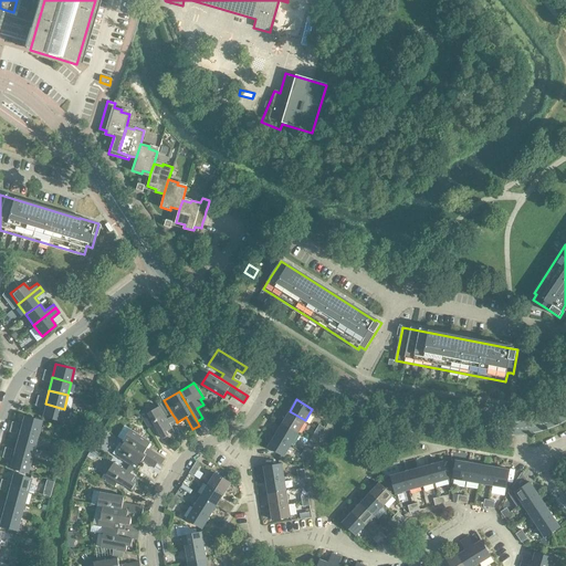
[(64,409),(45,404),(41,417),(60,422),(64,409)]
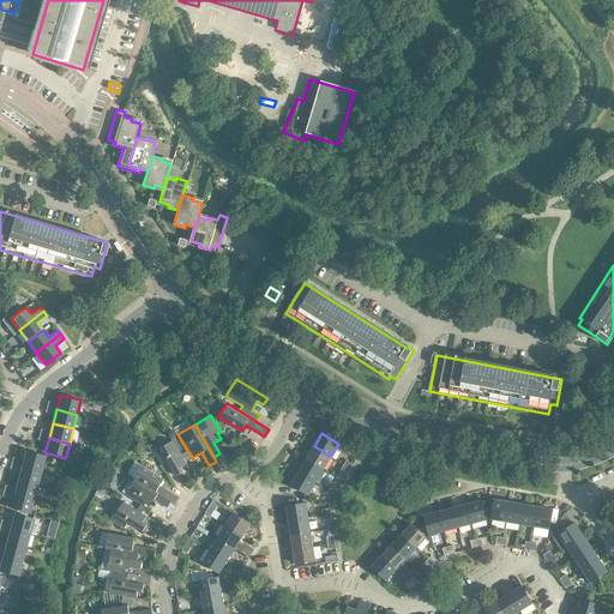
[(185,458),(191,455),(187,450),(181,453),(174,439),(161,446),(161,445),(154,449),(162,463),(168,459),(176,475),(184,470),(181,467),(187,463),(185,458)]
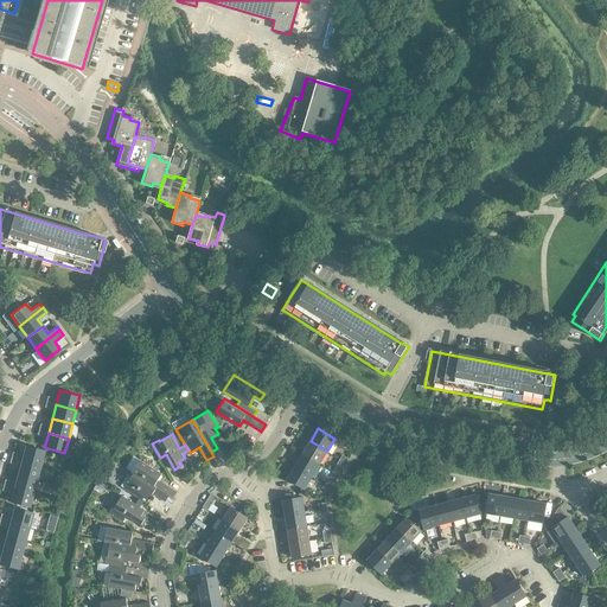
[(349,451),(352,445),(337,435),(333,441),(349,451)]
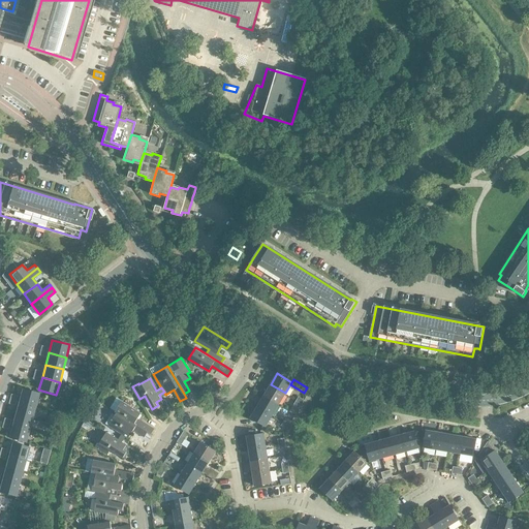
[(271,384),(263,395),(278,404),(285,393),(271,384)]
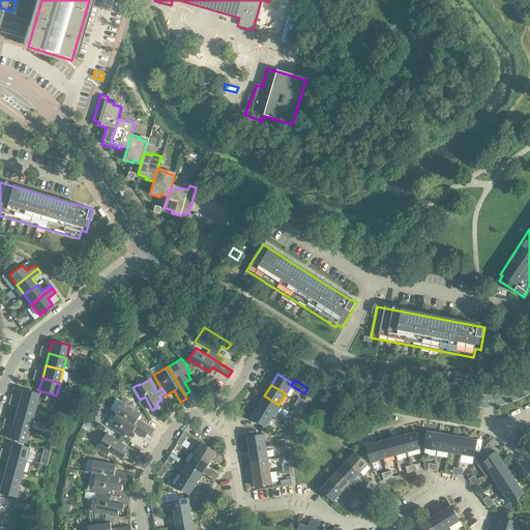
[(35,406),(39,393),(22,389),(19,402),(35,406)]
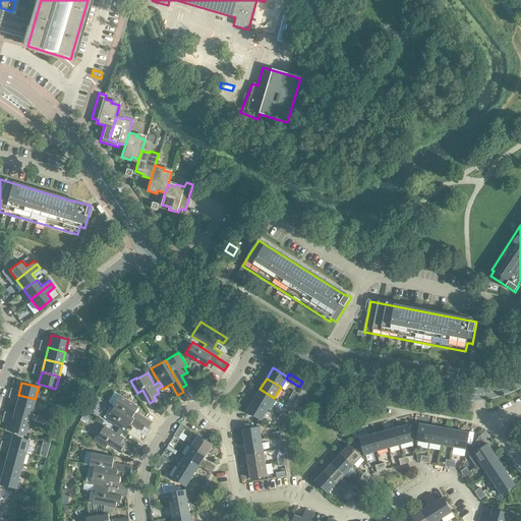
[(274,398),(259,389),(253,399),(268,408),(274,398)]
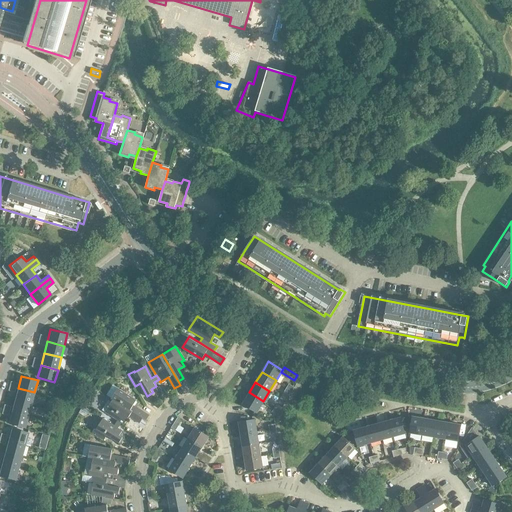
[(137,399),(118,387),(111,397),(113,399),(142,417),(146,420),(150,414),(139,407),(137,410),(132,406),(137,399)]
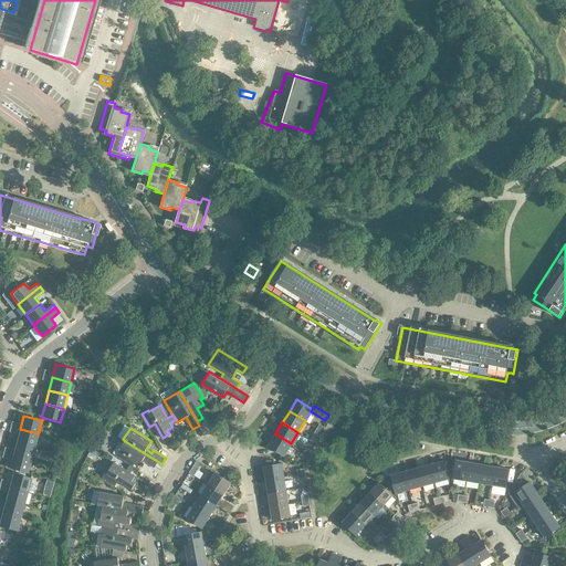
[(20,429),(16,442),(34,447),(38,433),(20,429)]
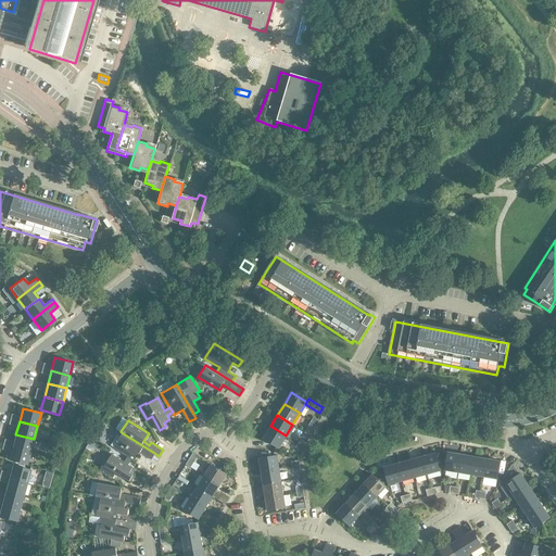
[(279,446),(286,436),(270,426),(264,438),(279,446)]
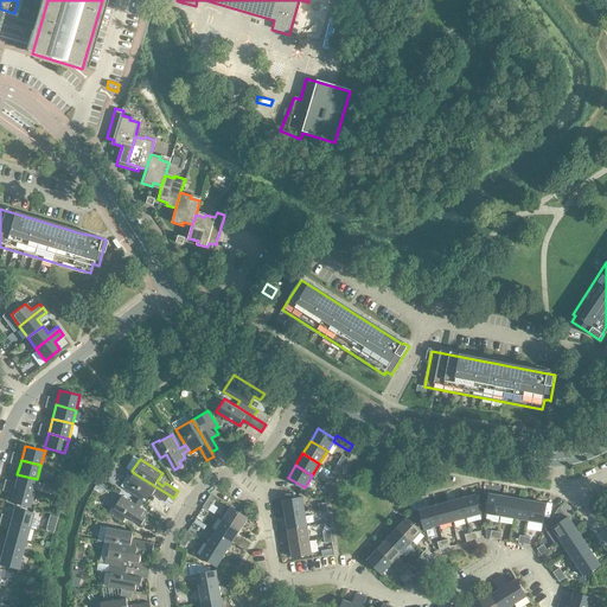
[(165,500),(168,494),(134,473),(125,489),(140,498),(144,500),(146,502),(152,493),(165,500)]
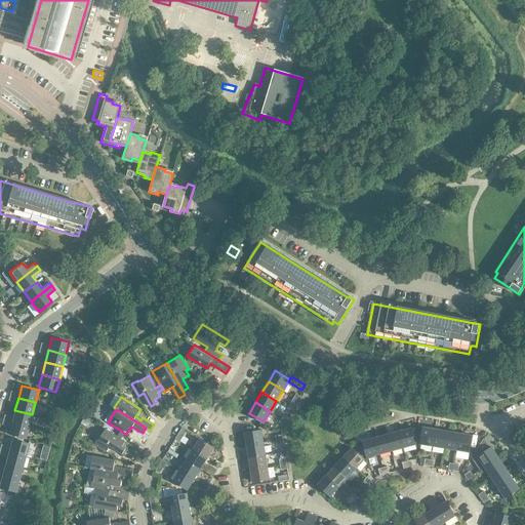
[(32,414),(14,410),(11,422),(29,427),(32,414)]
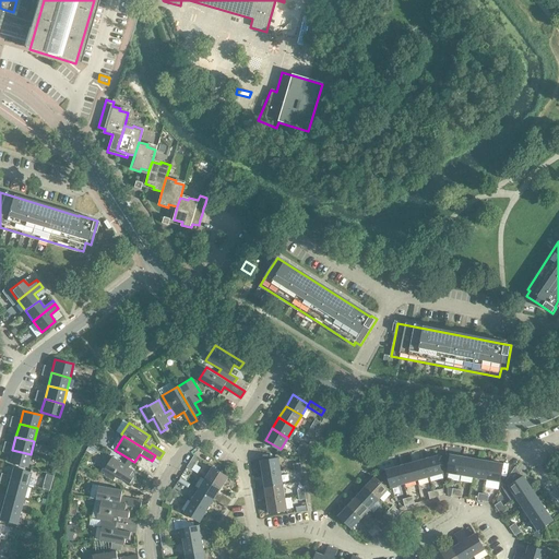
[(31,454),(12,450),(9,463),(27,468),(31,454)]
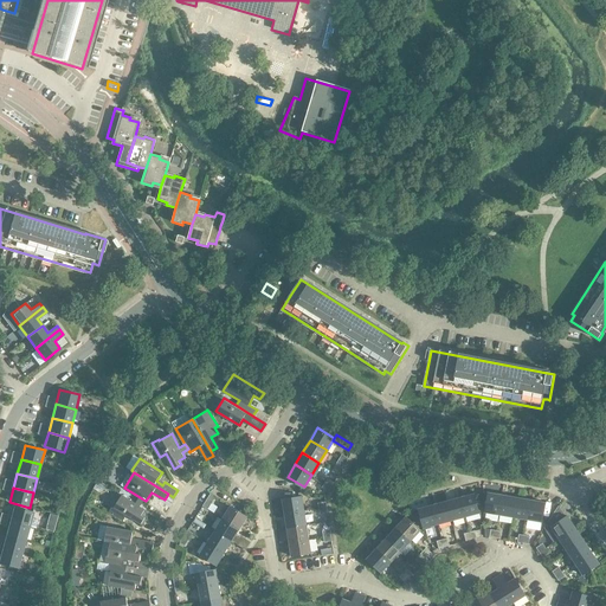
[(503,495),(488,492),(485,513),(500,515),(503,495)]
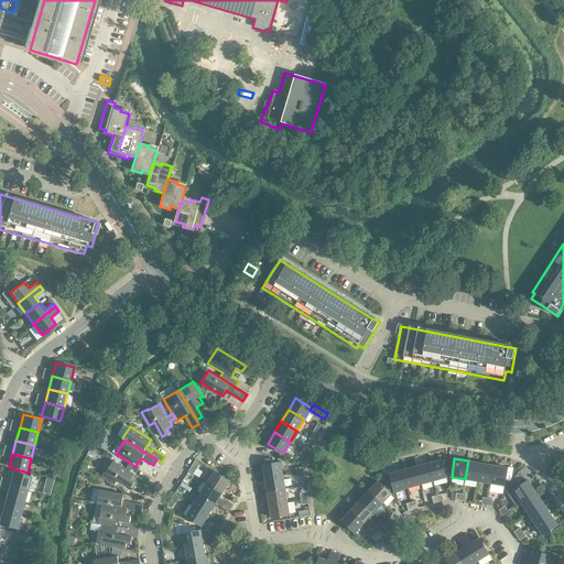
[(130,470),(133,465),(130,463),(127,468),(114,459),(107,470),(106,469),(101,476),(114,485),(118,478),(131,487),(136,480),(131,478),(134,473),(130,470)]
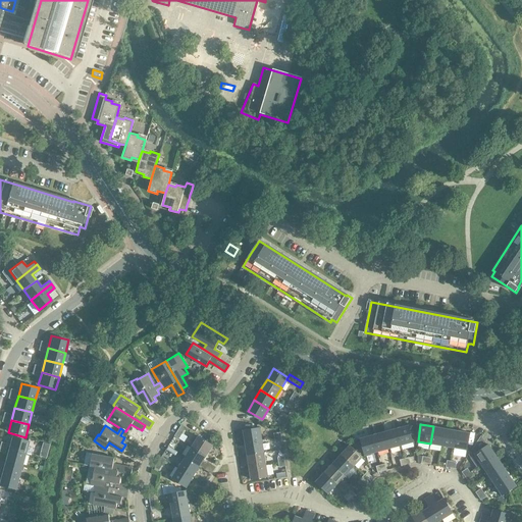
[(413,442),(408,425),(396,429),(401,446),(413,442)]
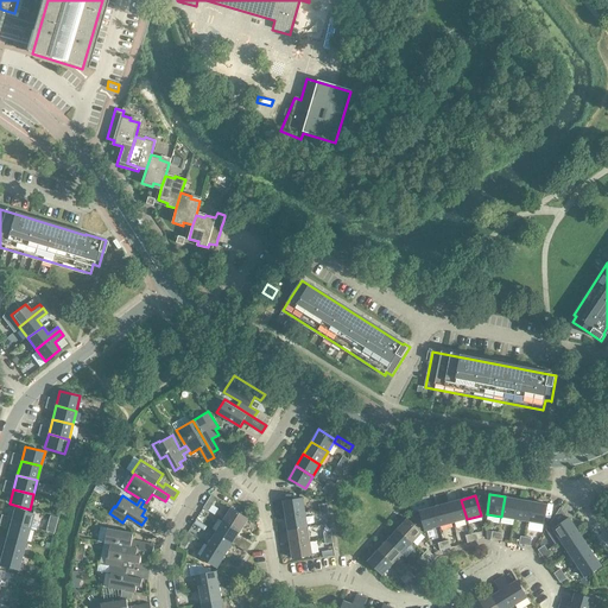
[(284,500),(286,514),(305,511),(303,496),(284,500)]
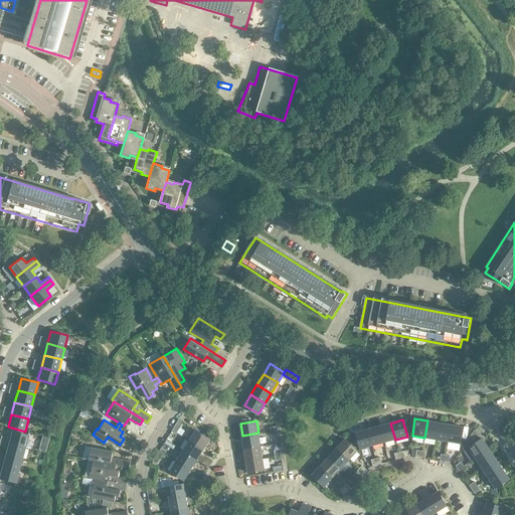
[(439,422),(427,420),(424,438),(437,440),(439,422)]
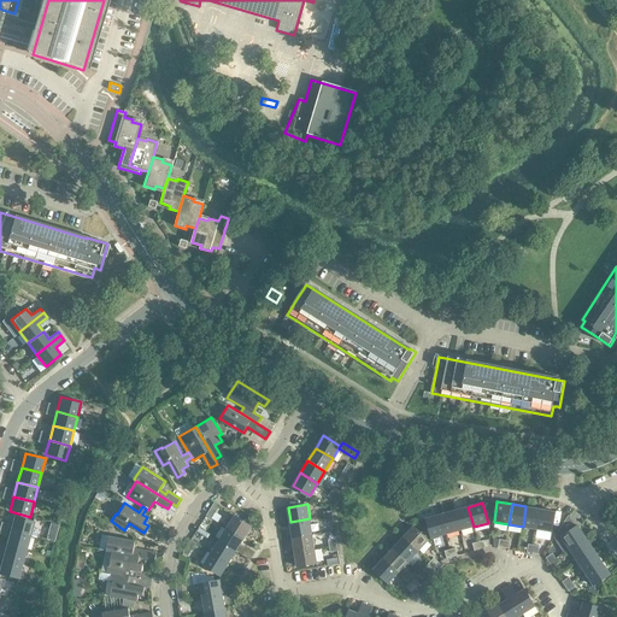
[(536,529),(540,509),(526,506),(523,527),(536,529)]
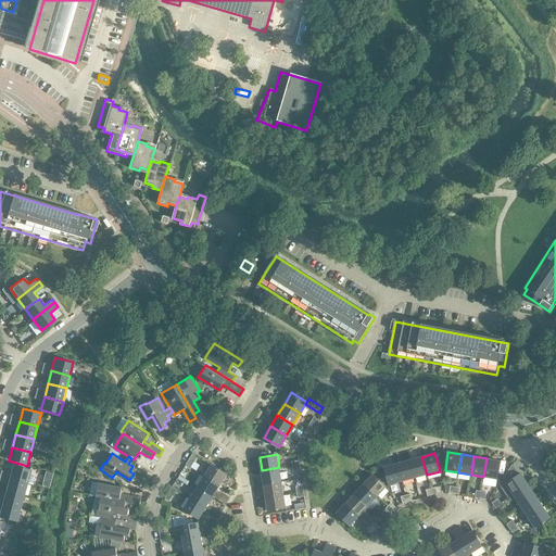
[(414,478),(427,475),(421,457),(409,460),(414,478)]
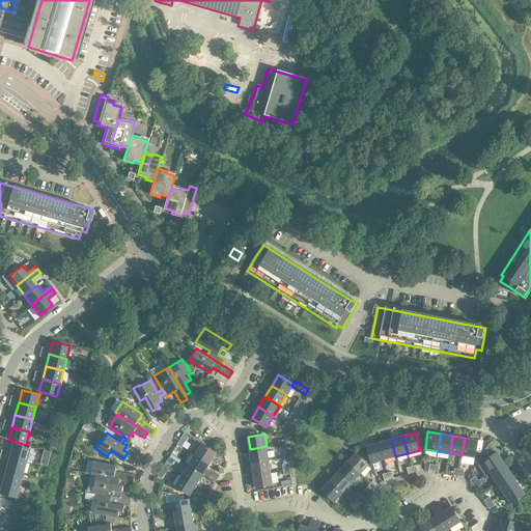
[(477,441),(465,438),(462,455),(474,457),(477,441)]
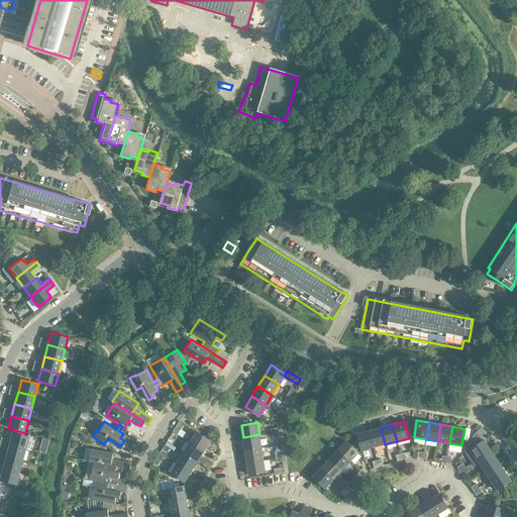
[(385,444),(381,428),(369,431),(374,447),(385,444)]
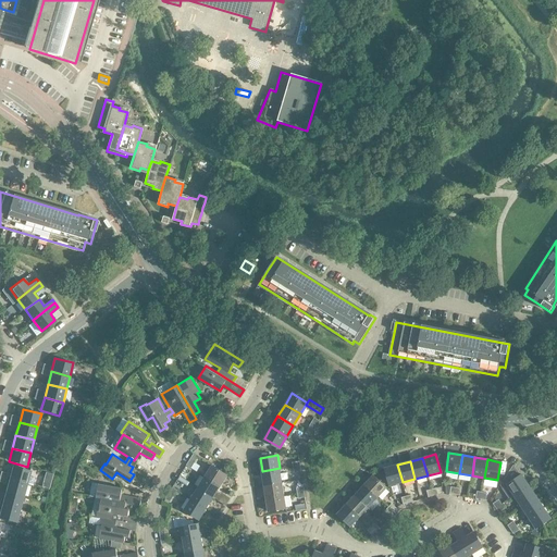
[(212,466),(206,475),(221,486),(227,474),(212,465),(212,466)]
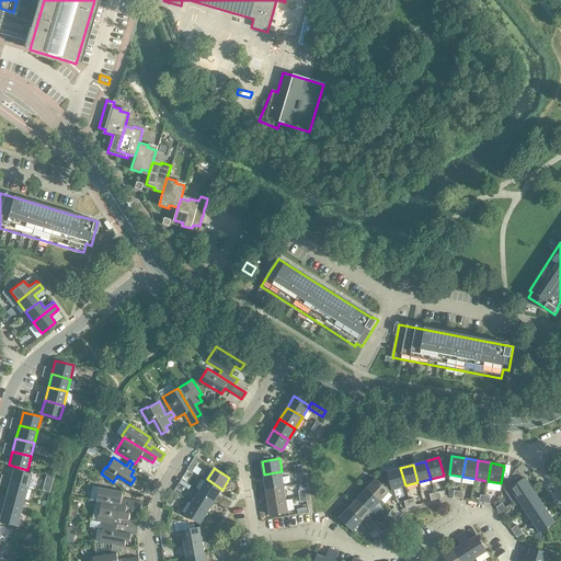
[(392,489),(405,485),(400,468),(387,471),(392,489)]
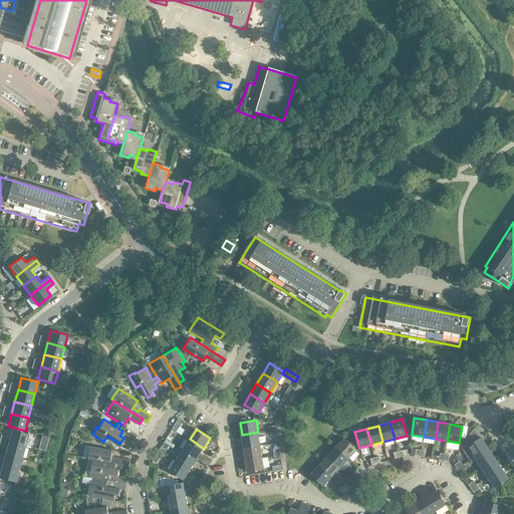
[(27,440),(28,435),(11,430),(8,442),(25,447),(30,448),(31,442),(27,440)]
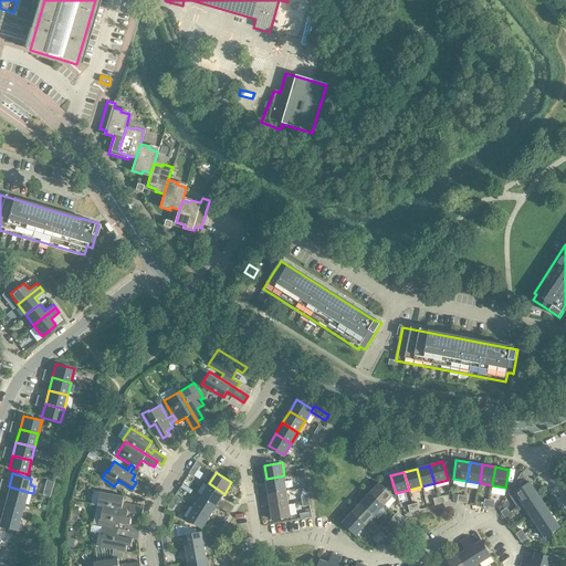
[(269,492),(286,489),(284,475),(266,479),(269,492)]
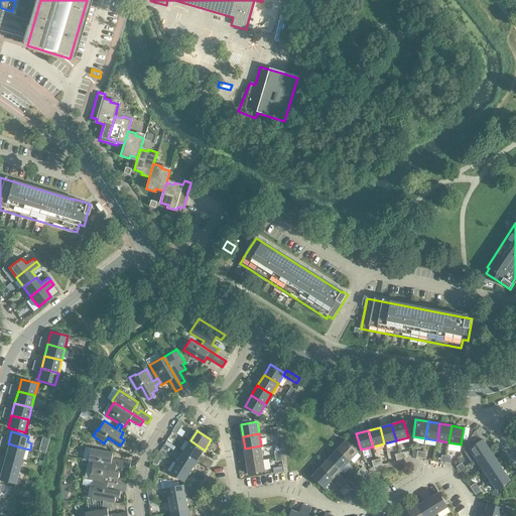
[(470,448),(467,444),(464,449),(472,462),(477,459),(476,459),(490,449),(483,439),(470,448)]
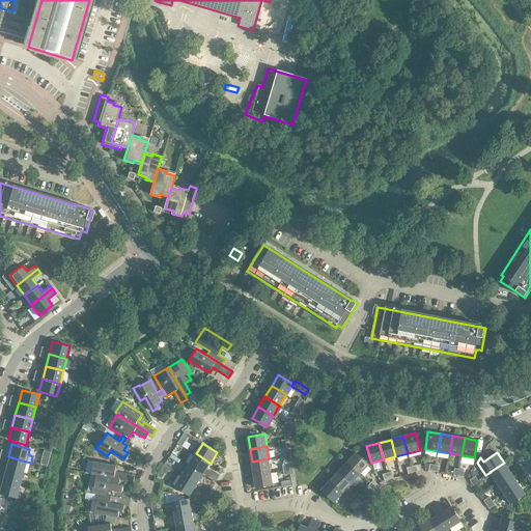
[(196,453),(189,465),(203,474),(211,464),(196,453)]
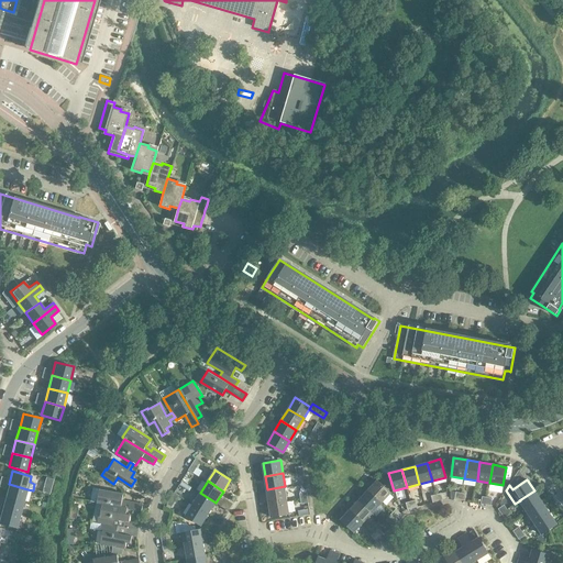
[(390,493),(377,481),(367,490),(381,503),(390,493)]
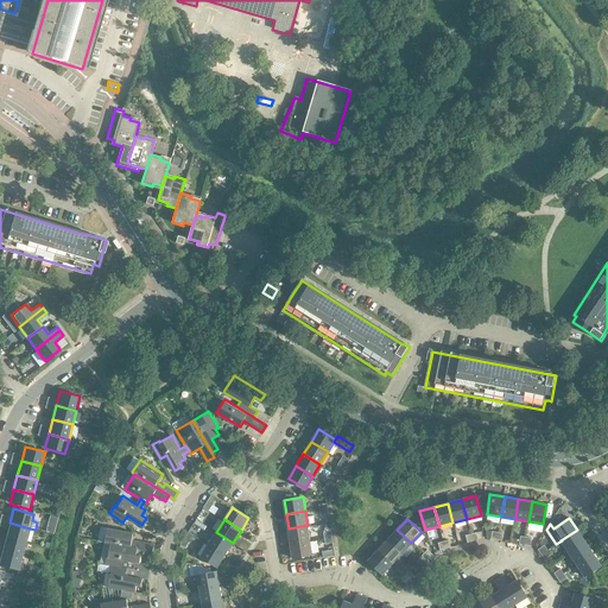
[(10,523),(6,537),(26,542),(30,529),(10,523)]
